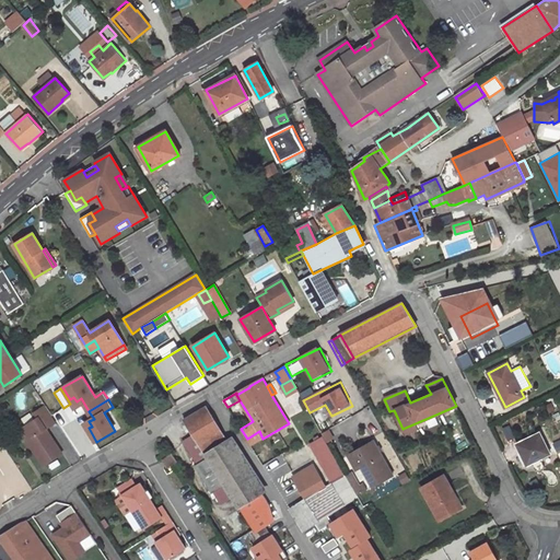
[(37,418),(18,431),(24,441),(27,442),(43,466),(61,455),(46,430),(55,423),(44,406),(34,413),(37,418)]
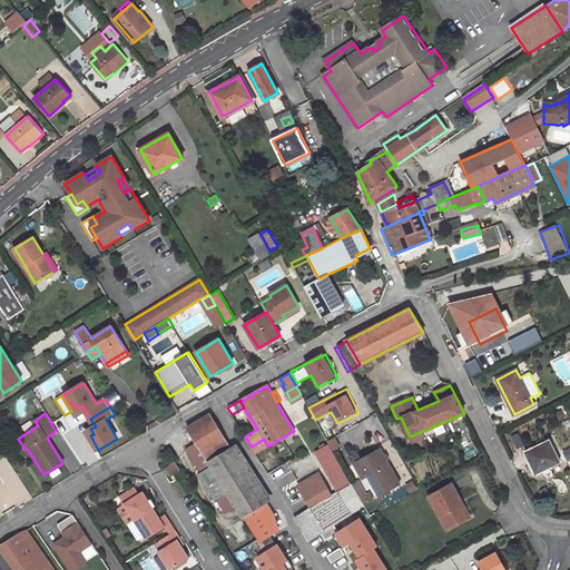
[(274,516),(233,448),(231,449),(210,414),(187,428),(196,443),(189,446),(204,471),(199,475),(212,494),(210,497),(215,503),(218,500),(226,512),(236,505),(256,538),(263,534),(272,530),(274,529),(274,516)]
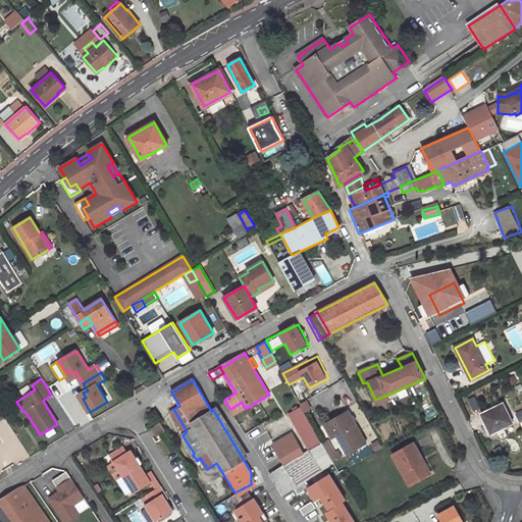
[(503,404),(481,414),(490,433),(496,430),(504,427),(512,423),(503,404)]
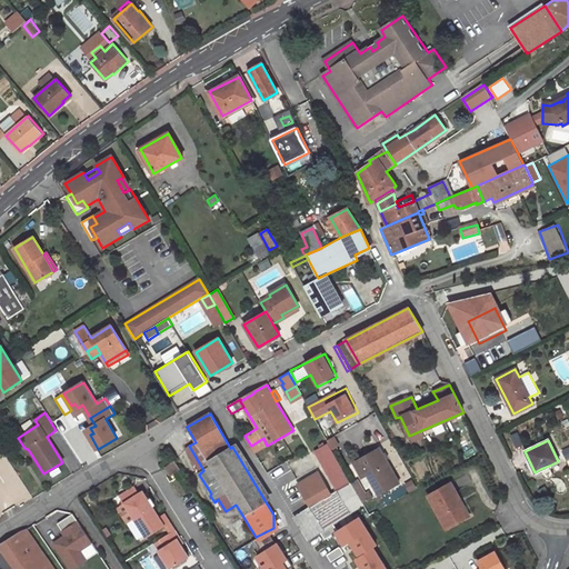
[(328,442),(315,450),(321,465),(323,462),(327,469),(339,462),(328,442)]
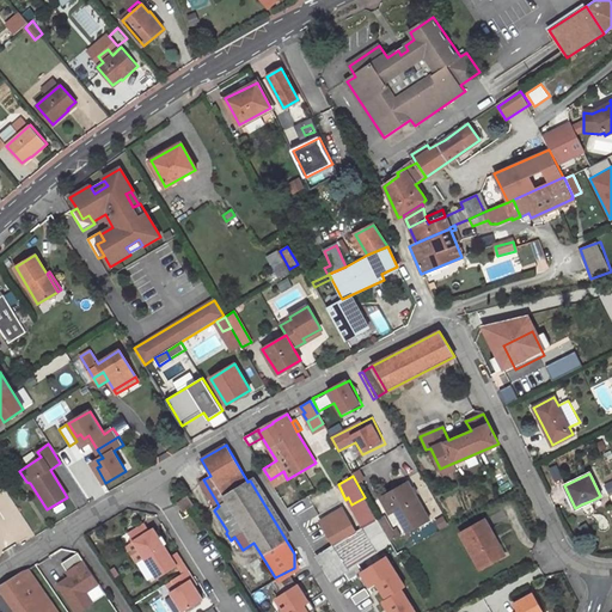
[(407,482),(385,494),(395,509),(408,532),(428,519),(407,482)]
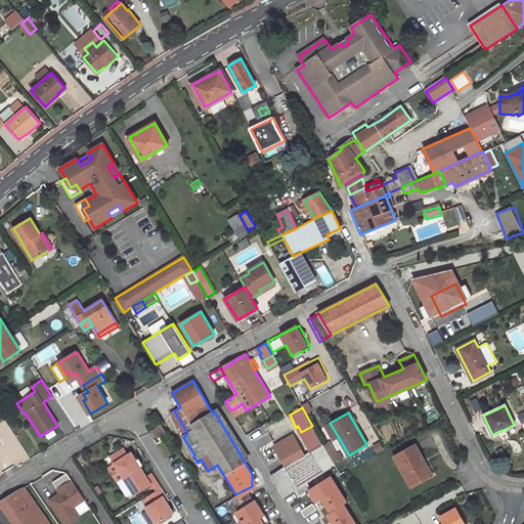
[(338,436),(330,423),(324,426),(333,439),(338,436)]
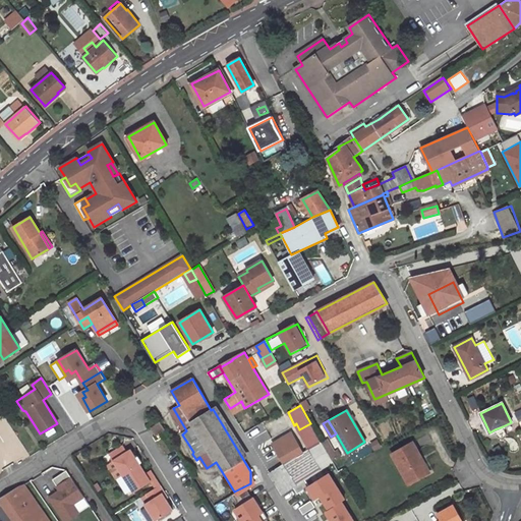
[(160,421),(152,427),(156,435),(165,429),(160,421)]
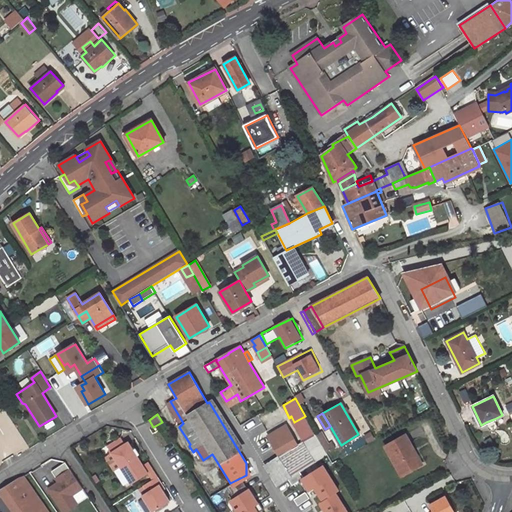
[(291,416),(289,418),(304,443),(315,462),(327,454),(305,416),(294,422),(291,416)]
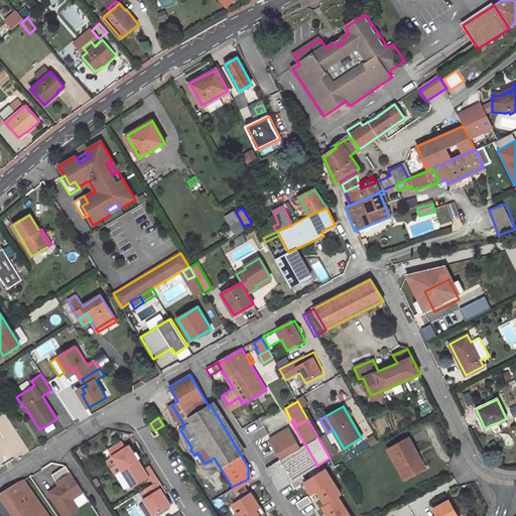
[(498,422),(490,425),(493,433),(496,433),(497,435),(500,432),(501,429),(498,422)]
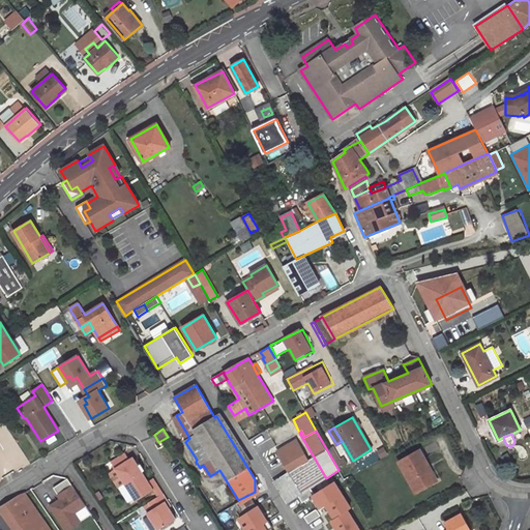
[(297,441),(277,451),(289,473),(302,494),(316,484),(326,478),(315,459),(308,462),(297,441)]
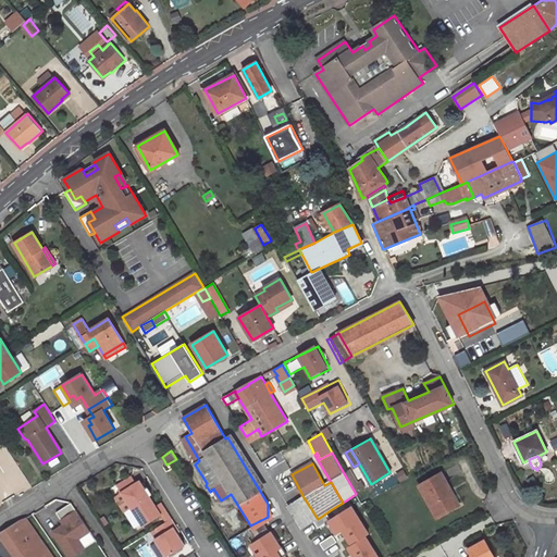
[(442,472),(419,485),(436,518),(457,506),(448,491),(452,490),(442,472)]
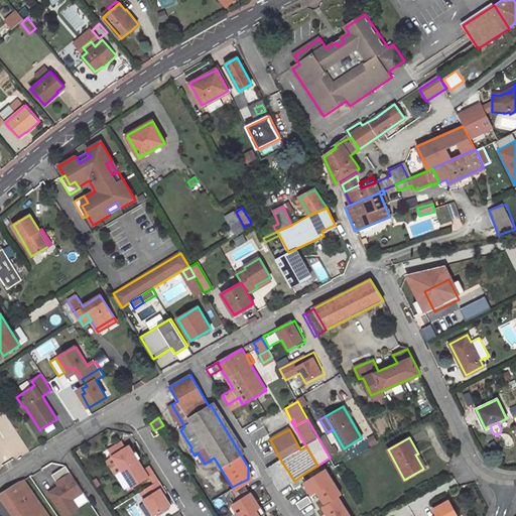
[(122,441),(109,449),(122,471),(139,460),(130,444),(126,447),(122,441)]
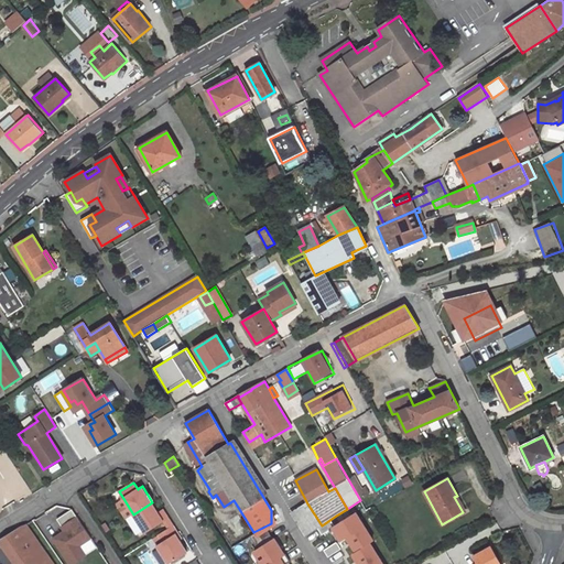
[(465,511),(457,496),(454,497),(463,512),(465,511)]
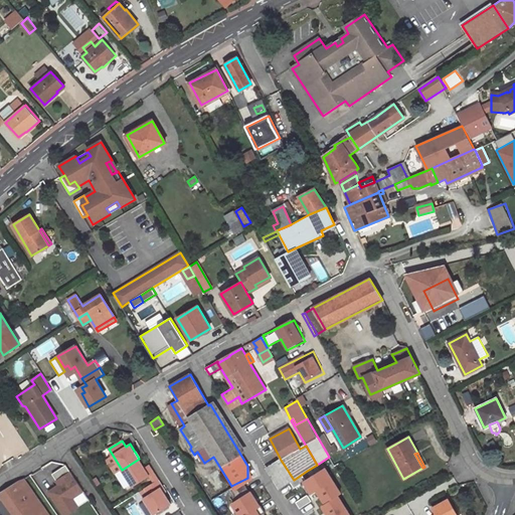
[(131,485),(132,487),(149,476),(154,473),(149,464),(144,467),(143,465),(139,459),(122,470),(131,485)]
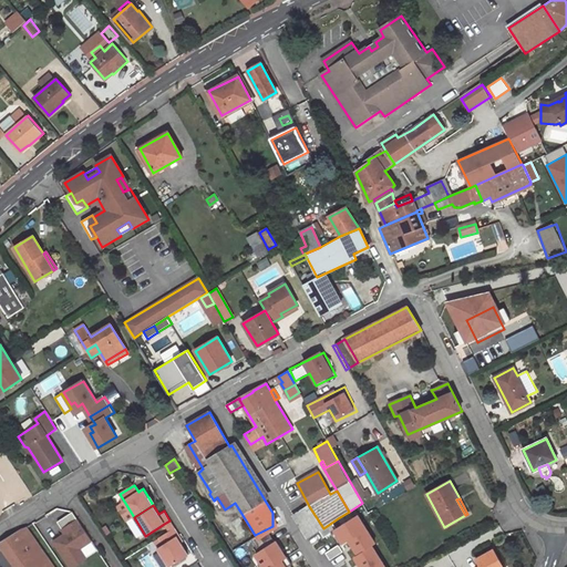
[(309,506),(294,516),(308,538),(323,528),(309,506)]
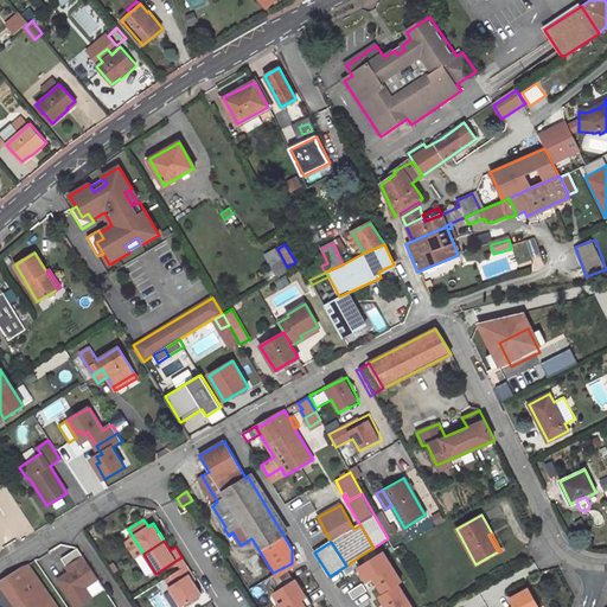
[(154,572),(144,554),(136,558),(147,575),(154,572)]
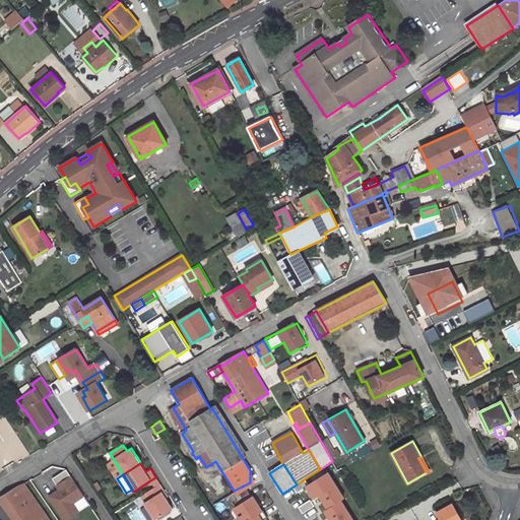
[(337,519),(310,475),(297,484),(318,519),(337,519)]
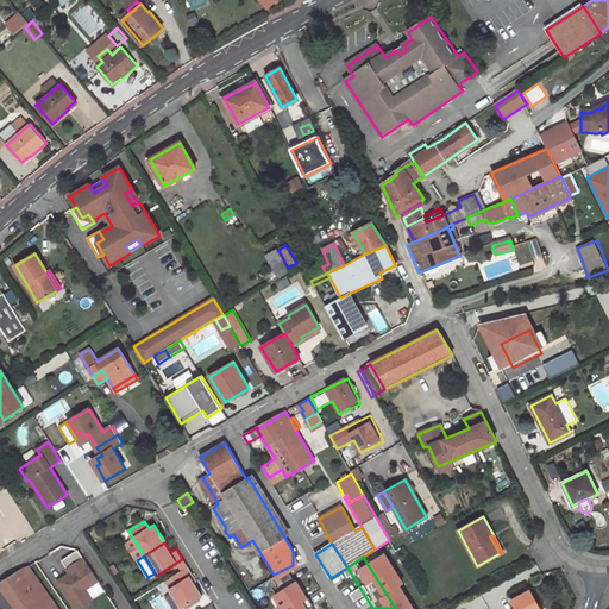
[(88,589),(99,584),(86,558),(66,567),(69,573),(57,579),(71,608),(81,608),(95,603),(88,589)]
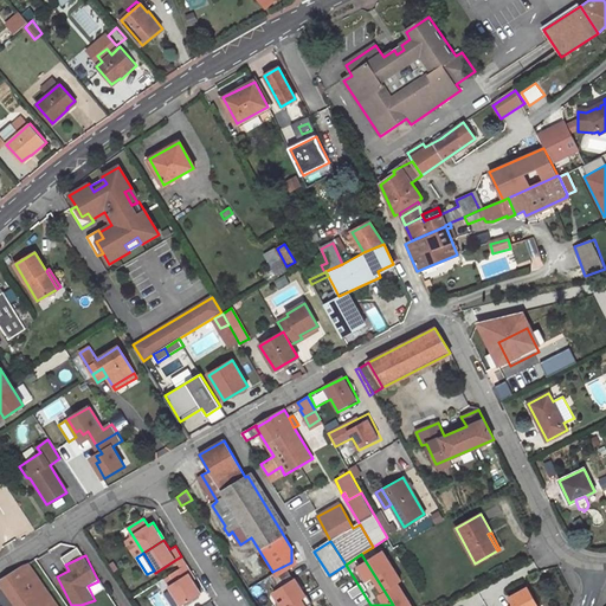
[(181,556),(175,560),(180,568),(186,565),(181,556)]
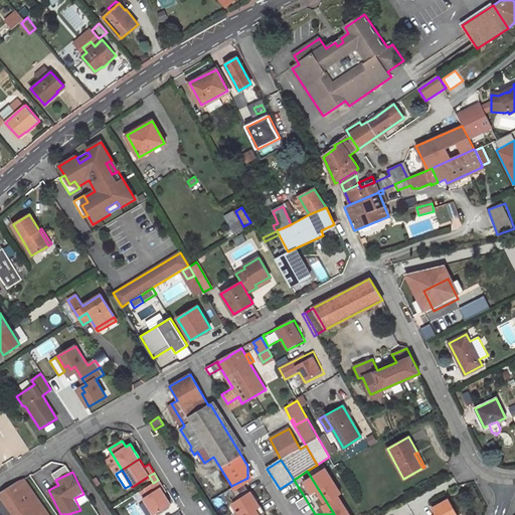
[(269,514),(245,479),(237,483),(239,485),(233,488),(250,514),(269,514)]
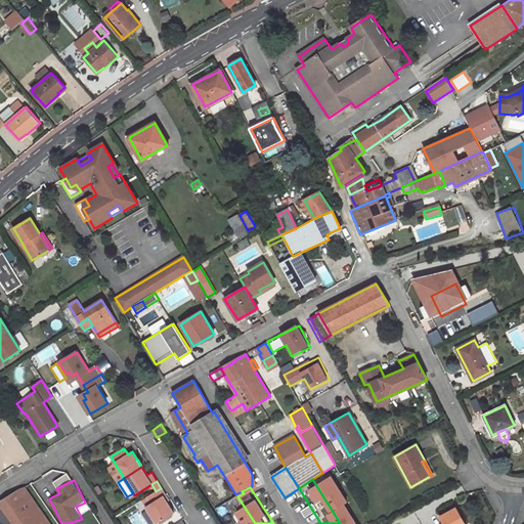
[(145,507),(158,523),(174,513),(167,503),(164,496),(166,495),(161,488),(156,491),(147,496),(150,503),(145,507)]
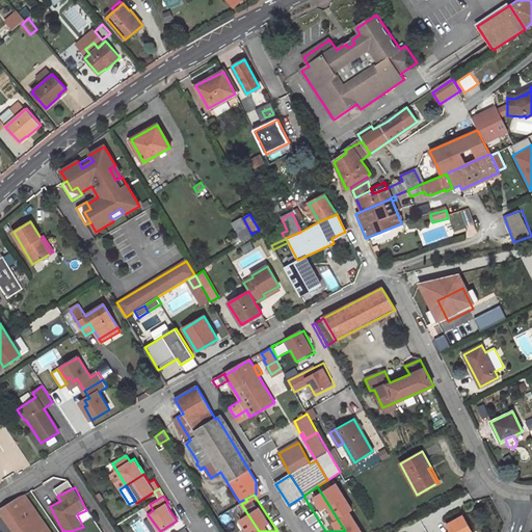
[(325,531),(303,496),(289,505),(306,531),(325,531)]
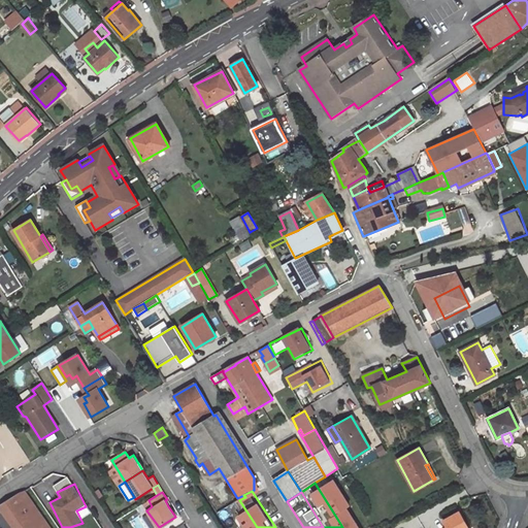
[(0,513),(2,512),(13,527),(36,527),(31,521),(41,515),(32,502),(29,504),(21,494),(0,506),(0,513)]
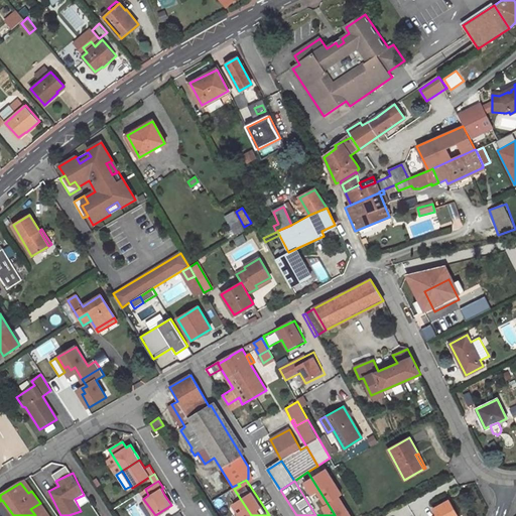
[(434,515),(458,515),(448,500),(433,509),(437,515),(434,515)]
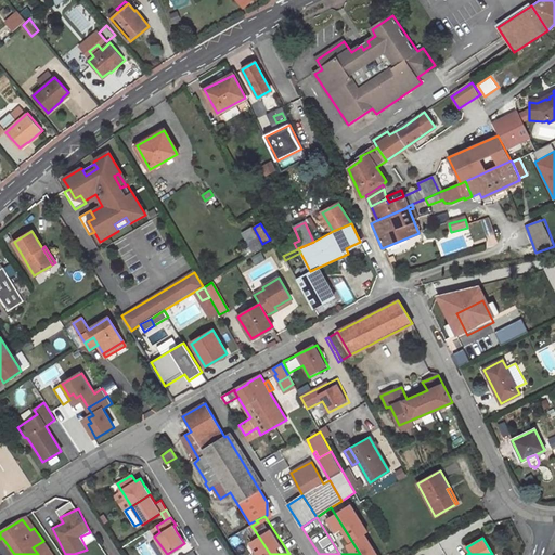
[(52,554),(43,541),(33,547),(38,554),(52,554)]
